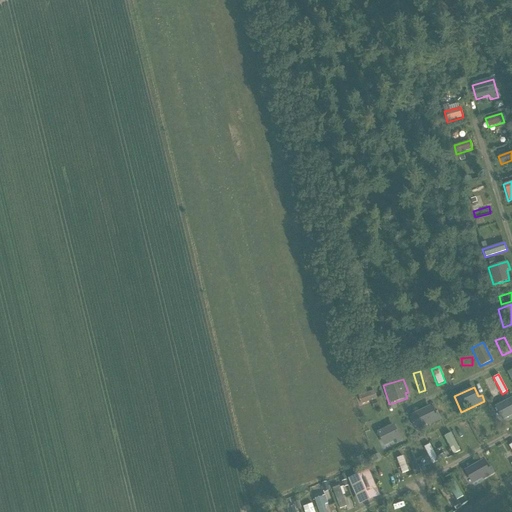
[(356,396),(360,405),(376,399),(373,390),(356,396)]
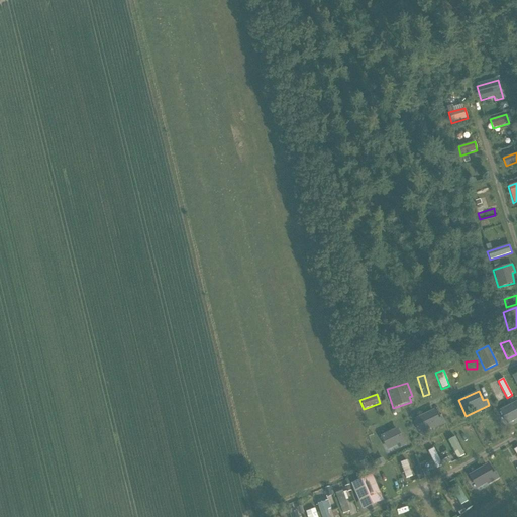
[(451,420),(459,417),(452,401),(445,403),(451,420)]
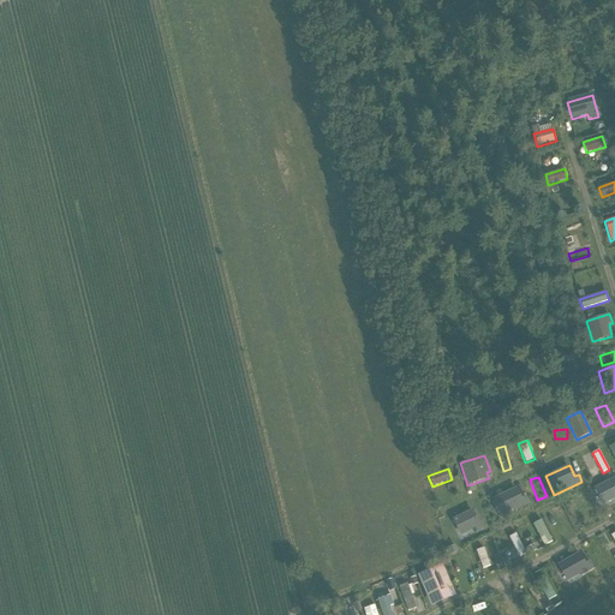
[(614,477),(593,488),(604,509),(614,502),(614,477)]
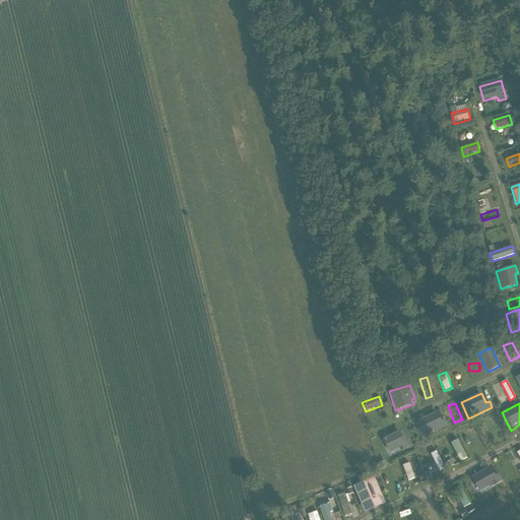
[(437,412),(416,421),(424,437),(447,427),(444,419),(441,421),(437,412)]
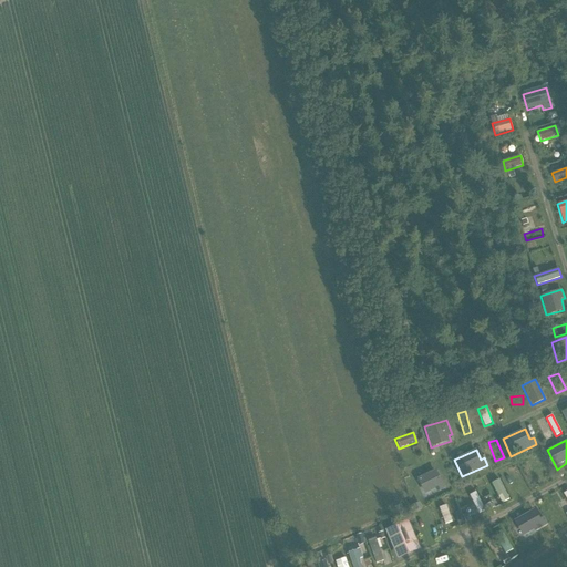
[(544,459),(536,462),(546,484),(554,481),(544,459)]
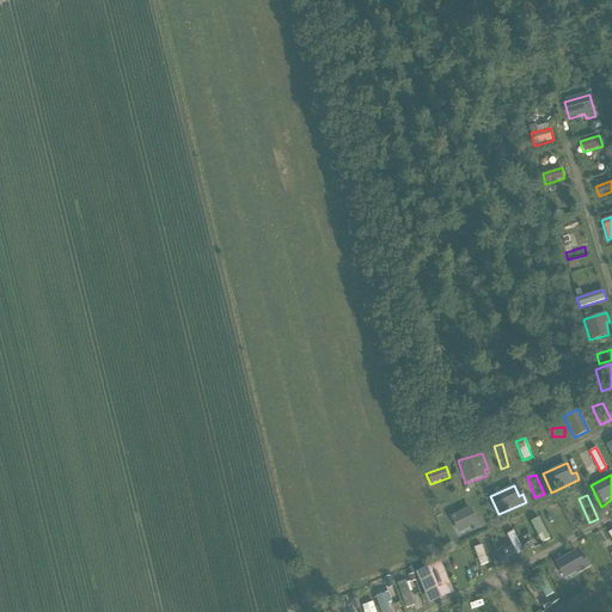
[(570,531),(580,527),(568,503),(558,508),(570,531)]
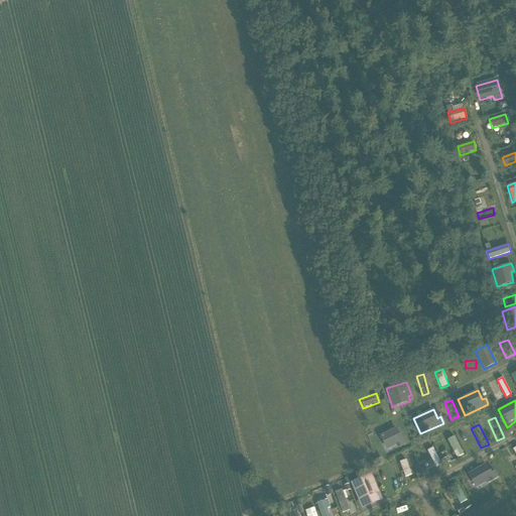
[(396,427),(379,435),(386,450),(395,445),(397,448),(404,444),(396,427)]
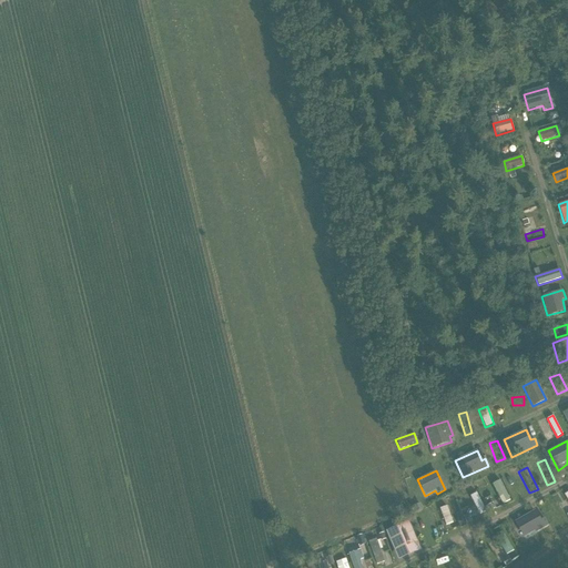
[(499,480),(492,485),(501,505),(509,500),(499,480)]
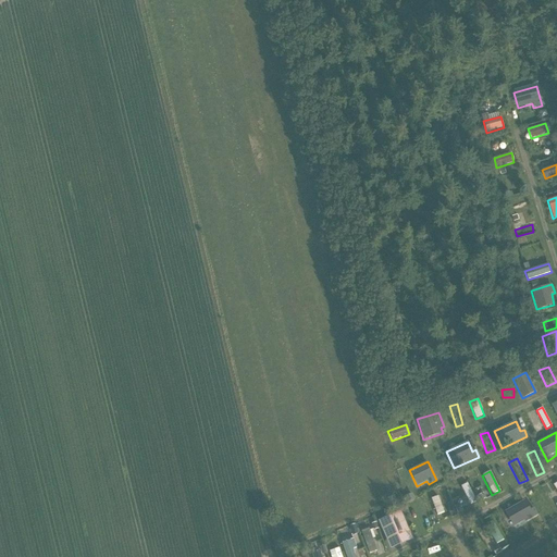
[(467,483),(461,486),(470,505),(477,502),(467,483)]
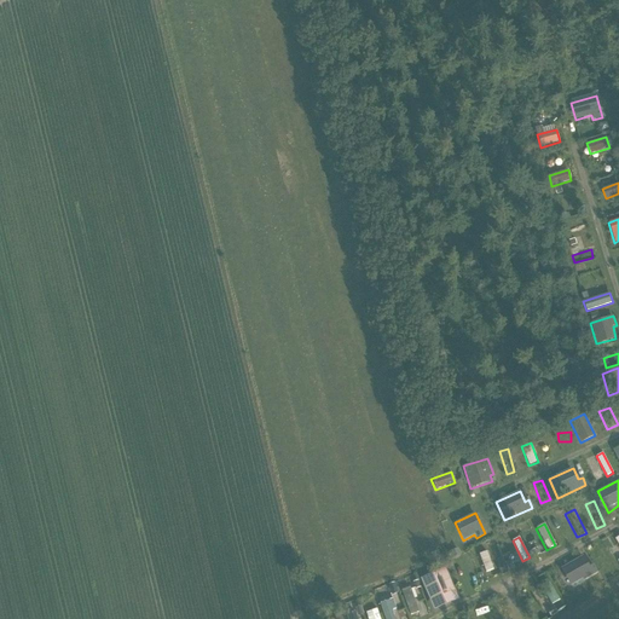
[(479,555),(486,573),(493,571),(486,551),(479,555)]
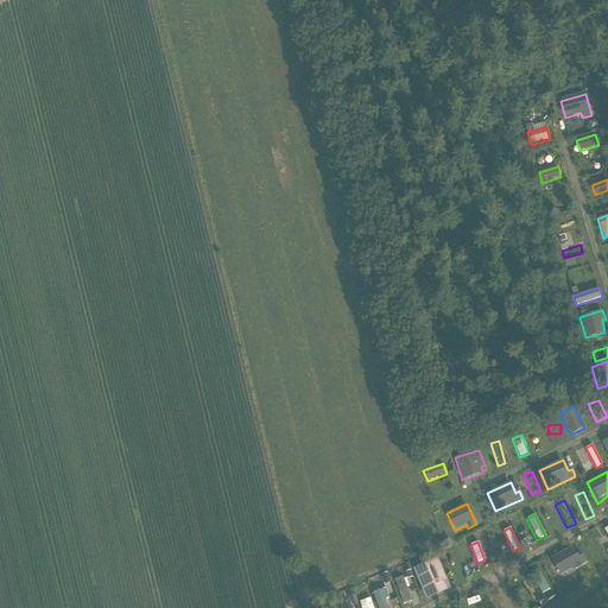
[(578,557),(572,546),(551,558),(561,576),(587,562),(583,555),(578,557)]
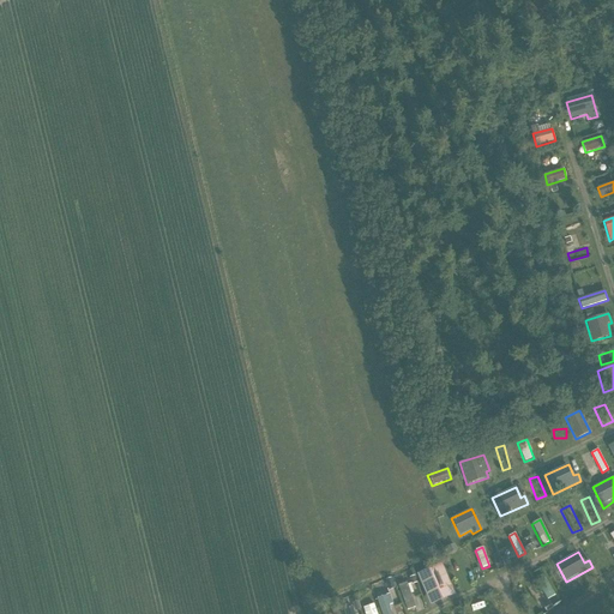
[(462,559),(465,573),(462,575),(464,582),(474,578),(468,558),(462,559)]
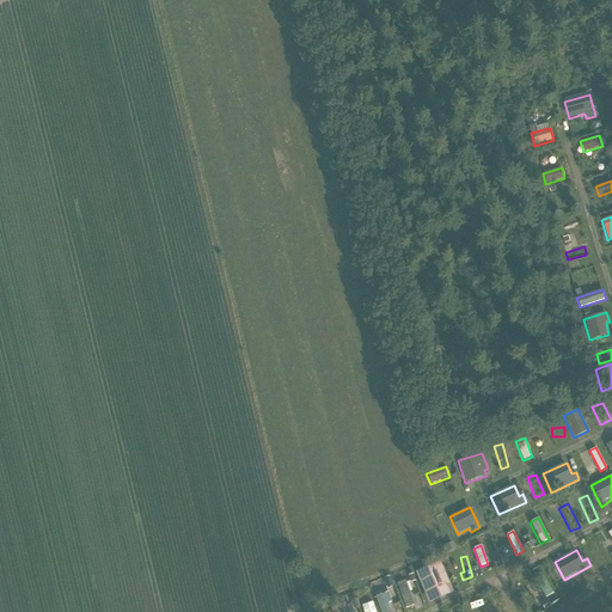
[(416,571),(429,604),(453,593),(440,562),(416,571)]
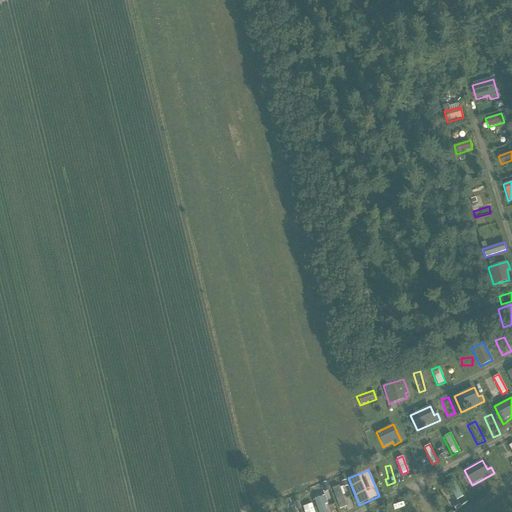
[(448,485),(456,500),(463,496),(454,482),(448,485)]
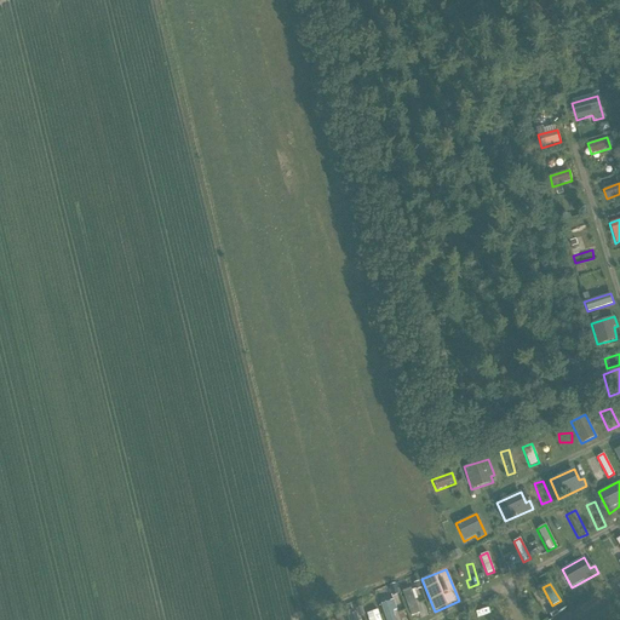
[(418,590),(407,590),(408,613),(419,613),(418,590)]
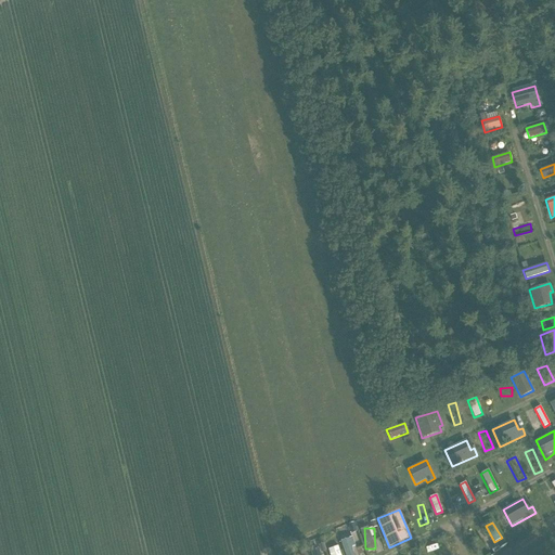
[(345,554),(357,554),(352,537),(341,540),(345,554)]
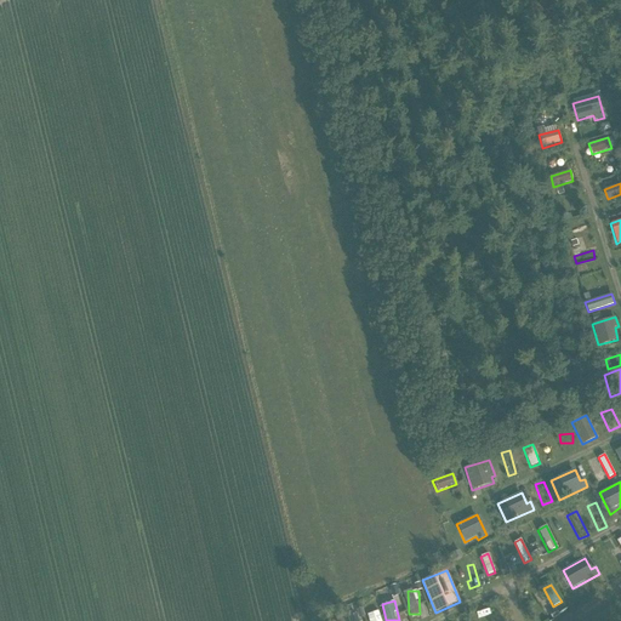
[(423,619),(429,616),(426,604),(420,605),(423,619)]
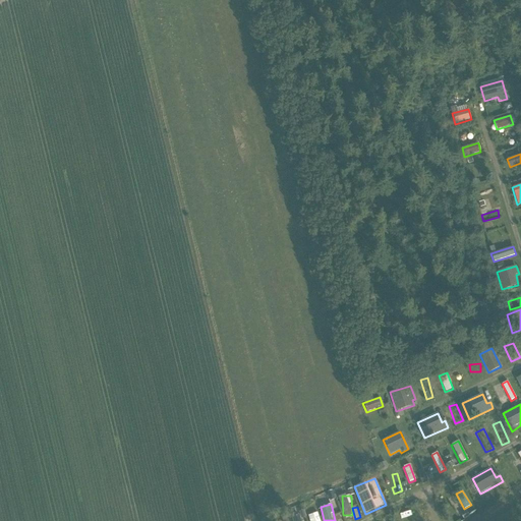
[(317,520),(316,510),(307,511),(308,520),(317,520)]
